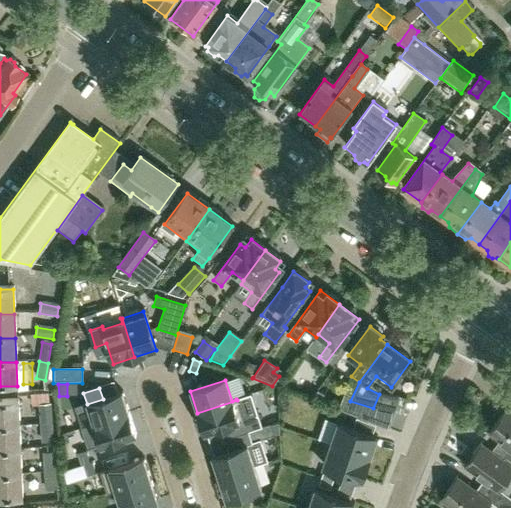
[(81,430),(128,415),(121,393),(103,399),(87,404),(74,408),(81,430)]
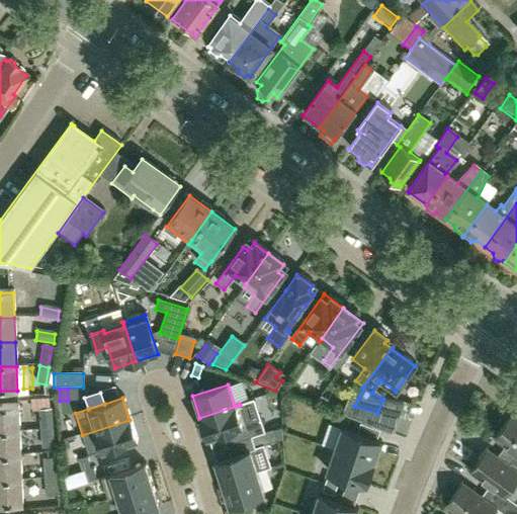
[(39,429),(52,428),(51,412),(50,412),(50,400),(31,402),(32,414),(38,413),(39,429)]
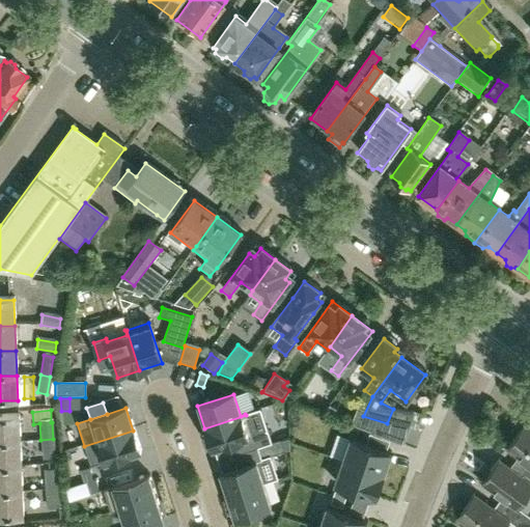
[(246,415),(204,428),(212,450),(253,438),(246,415)]
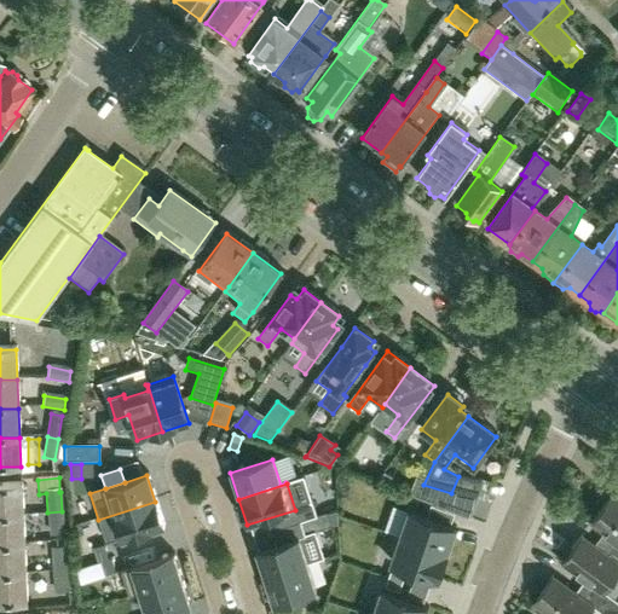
[(472,499),(451,493),(423,485),(416,499),(458,516),(472,499)]
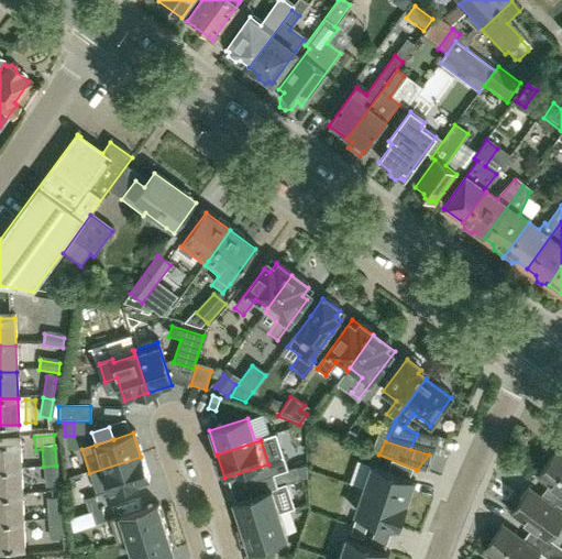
[(0,471),(20,470),(20,444),(0,444),(0,471)]
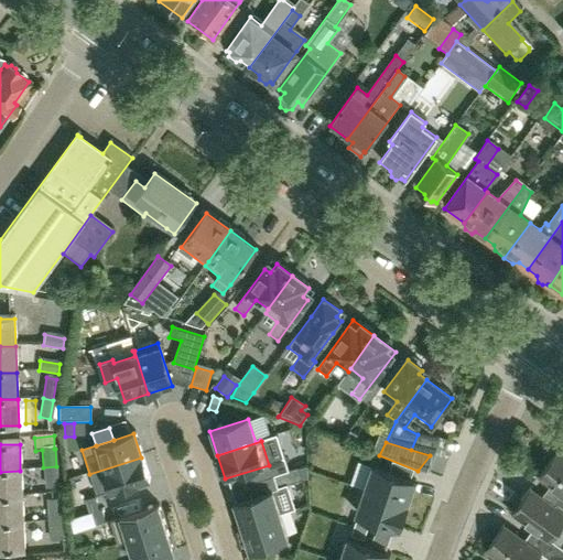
[(562,460),(555,455),(538,480),(559,495),(560,493),(562,495),(562,460)]
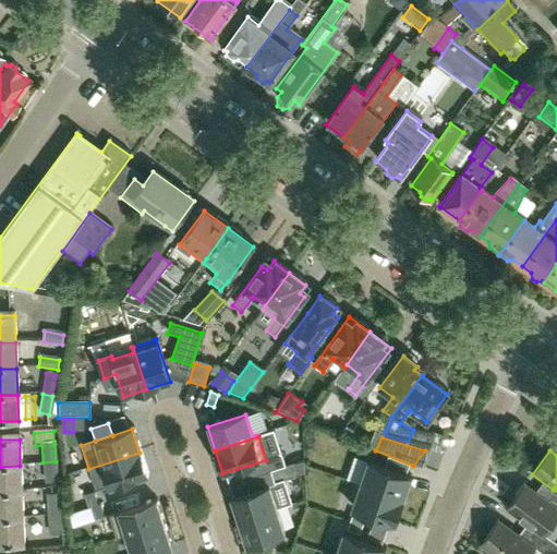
[(88,469),(96,493),(147,476),(140,453),(88,469)]
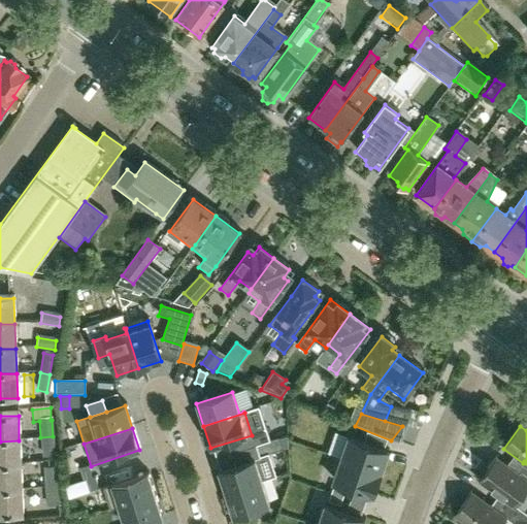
[(375,448),(380,437),(367,433),(364,444),(375,448)]
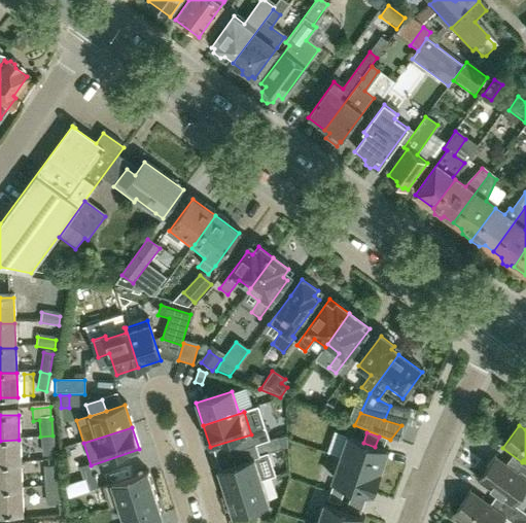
[(40,437),(40,439),(42,458),(55,457),(53,436),(40,437)]
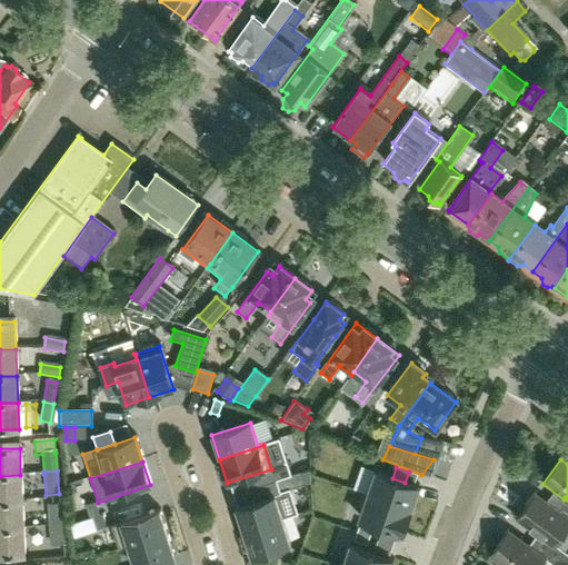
[(300,474),(289,477),(280,481),(276,482),(279,495),(309,485),(309,472),(300,474)]
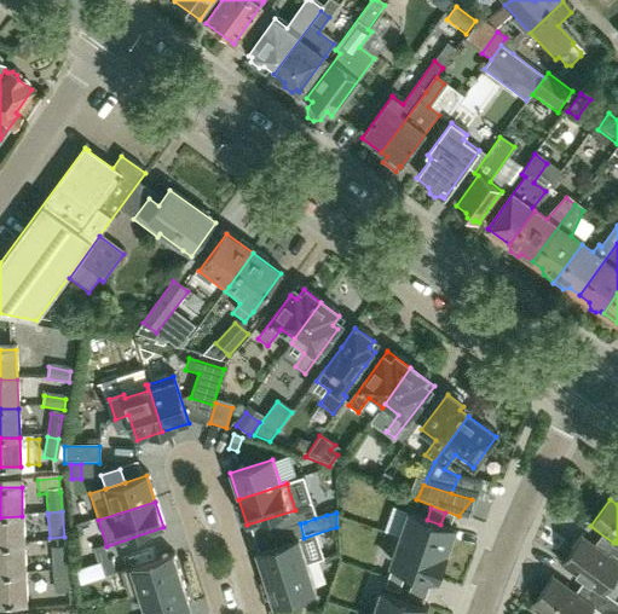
[(408,514),(399,539),(446,556),(455,529),(440,525),(427,520),(408,514)]
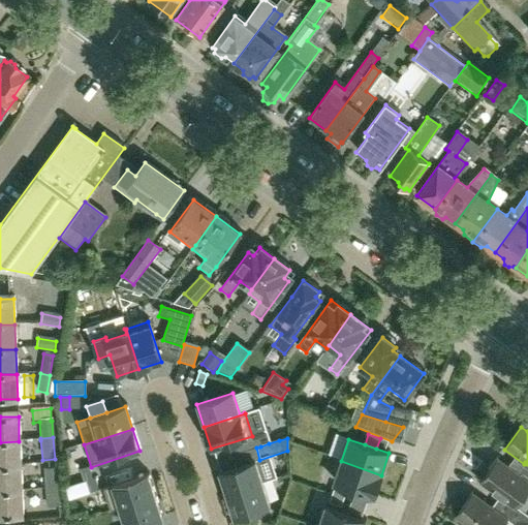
[(0,467),(20,466),(19,441),(0,442),(0,467)]
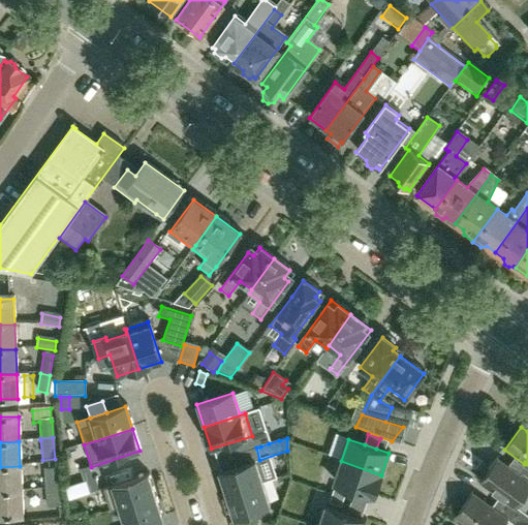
[(527,464),(525,462),(524,464),(516,474),(496,460),(478,484),(498,498),(499,497),(516,510),(517,508),(527,492),(527,464)]
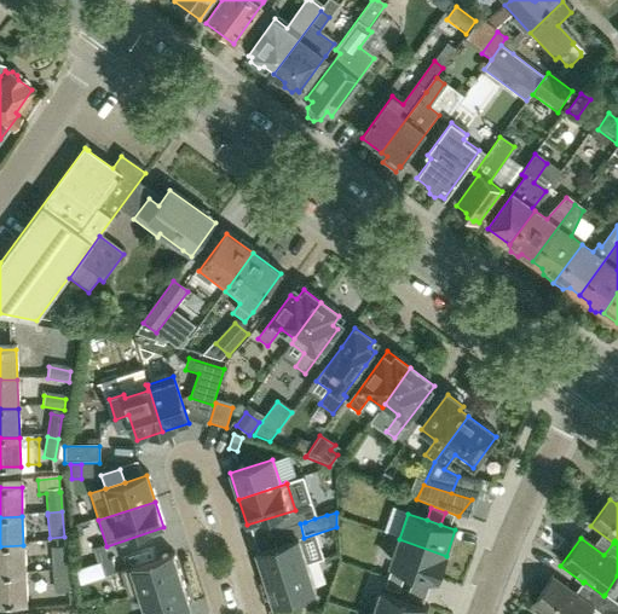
[(446,556),(399,539),(390,566),(437,581),(446,556)]
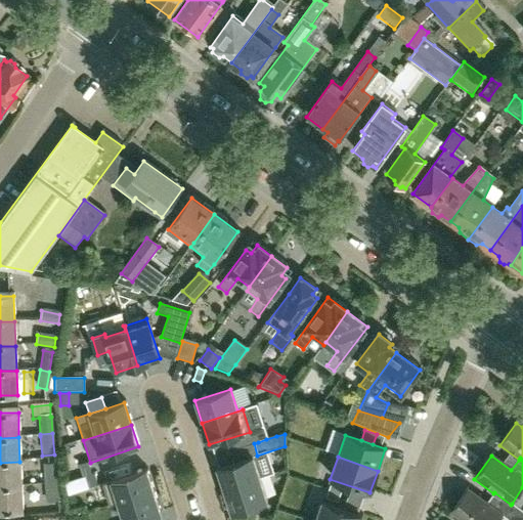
[(217,469),(224,491),(259,479),(252,458),(217,469)]
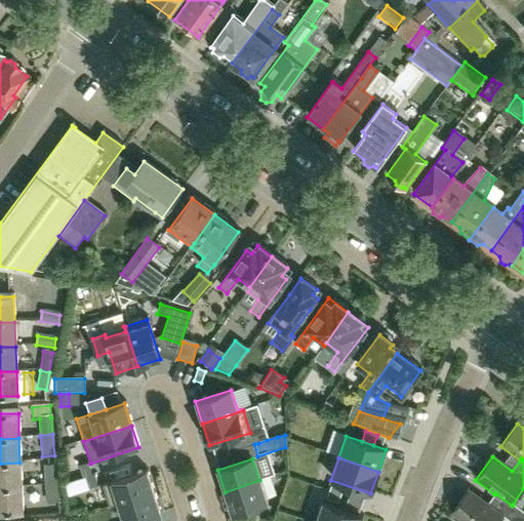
[(0,488),(21,487),(19,463),(0,464),(0,488)]
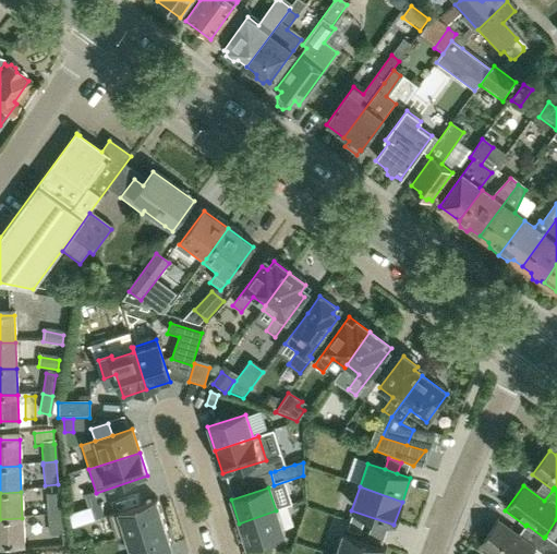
[(47,515),(61,514),(59,494),(45,495),(47,515)]
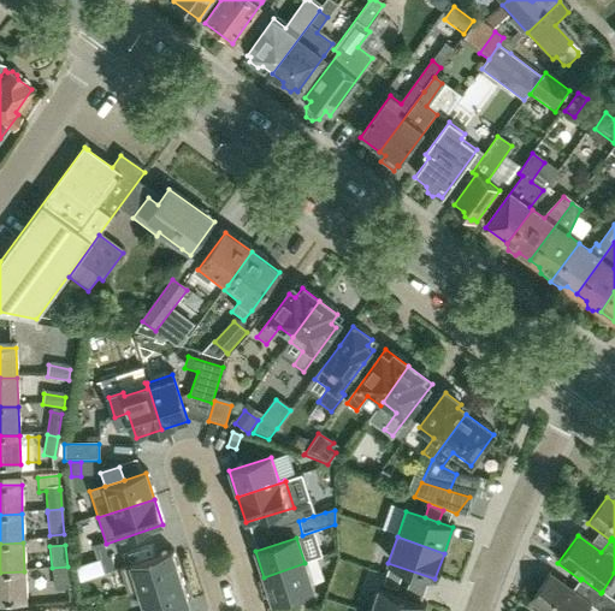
[(102,545),(93,547),(98,561),(107,558),(102,545)]
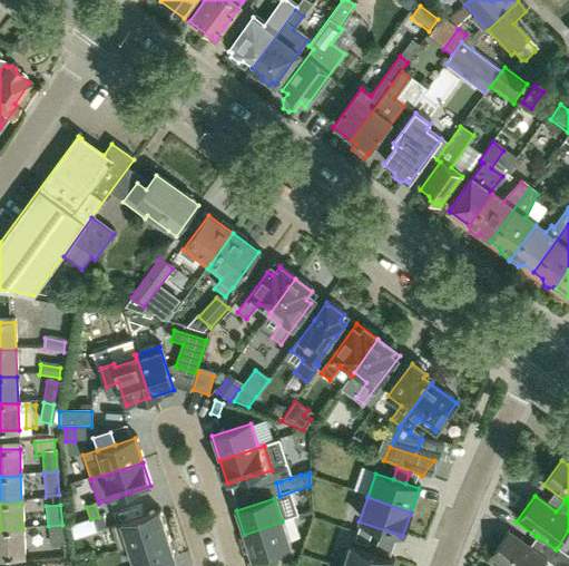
[(110,528),(118,552),(167,536),(159,513),(110,528)]
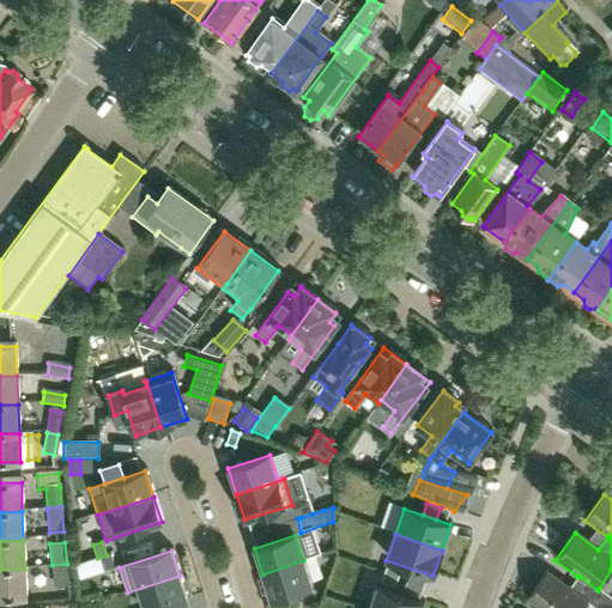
[(109,555),(100,558),(104,572),(113,569),(109,555)]
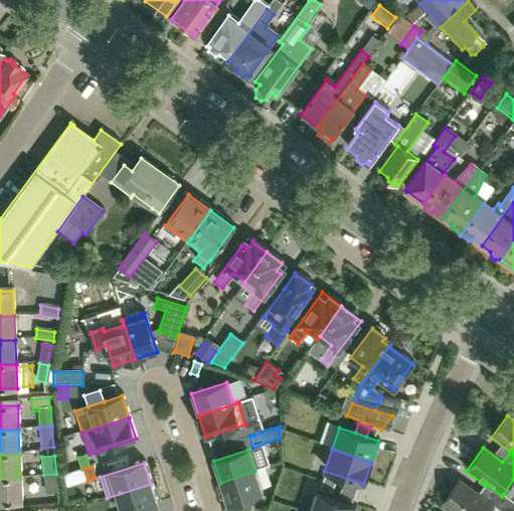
[(75,472),(78,483),(87,481),(82,469),(75,472)]
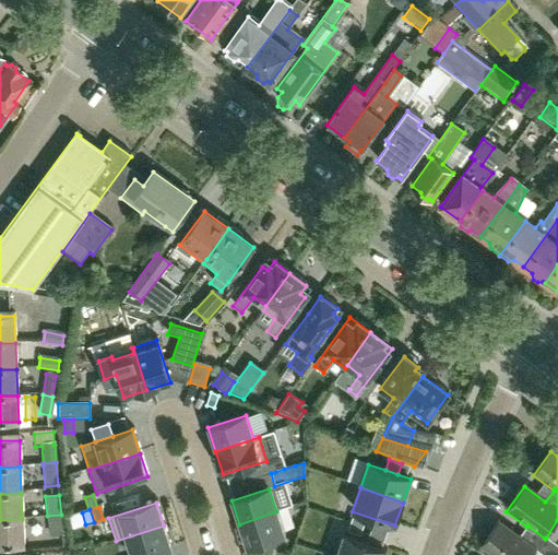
[(247,547),(284,535),(276,511),(239,524),(247,547)]
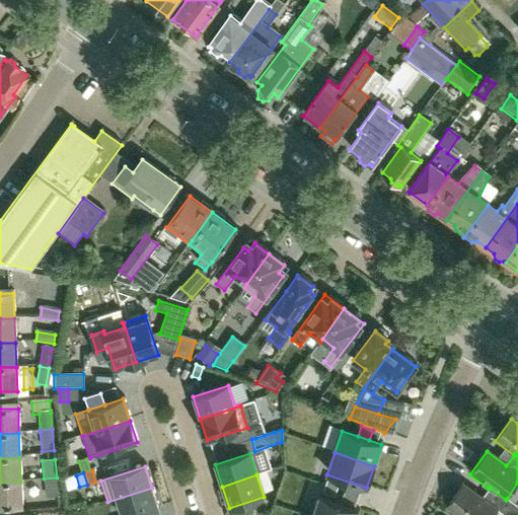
[(58,498),(57,481),(57,477),(44,479),(46,499),(58,498)]
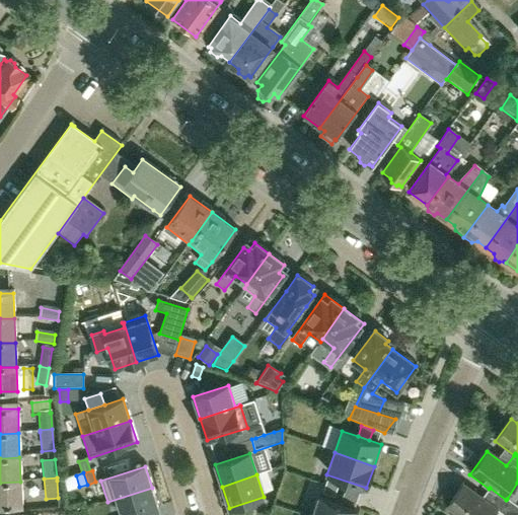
[(327,479),(324,487),(337,491),(339,483),(327,479)]
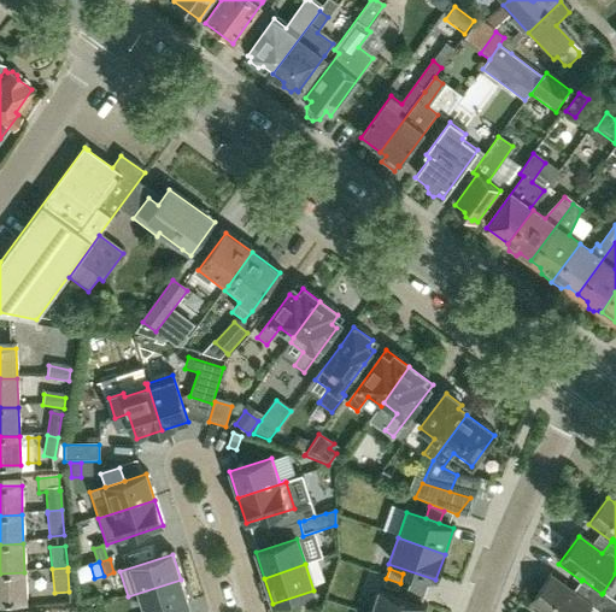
[(0,602),(7,602),(25,602),(24,572),(0,574),(0,602)]
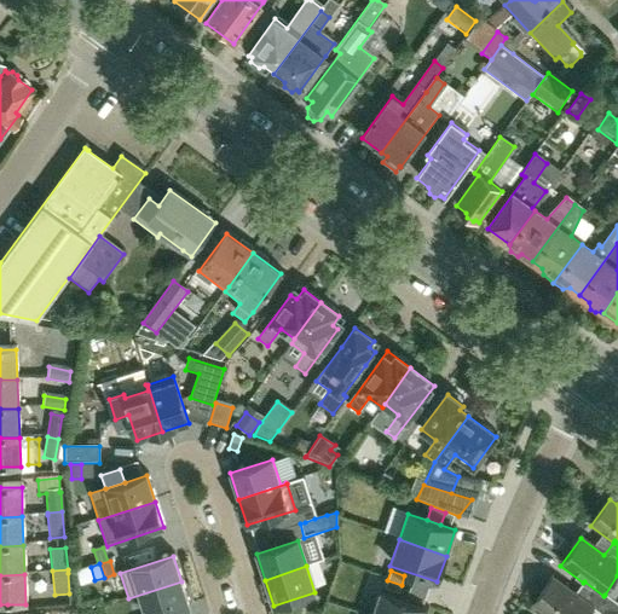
[(584,581),(583,583),(575,595),(552,578),(531,604),(543,613),(589,613),(593,609),(599,613),(617,613),(617,604),(605,595),(604,596),(584,581)]
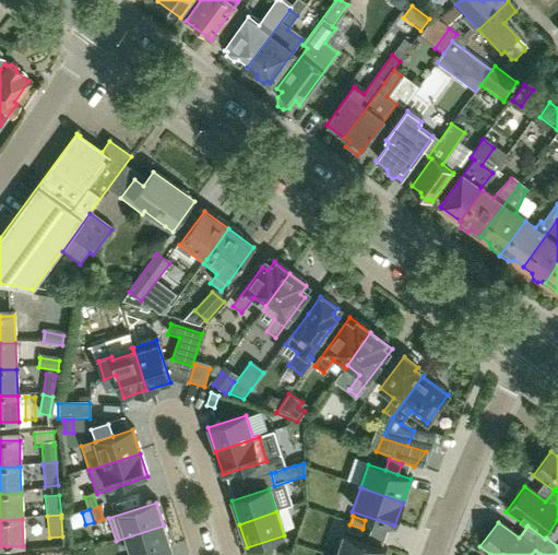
[(359,538),(363,529),(349,524),(347,533),(359,538)]
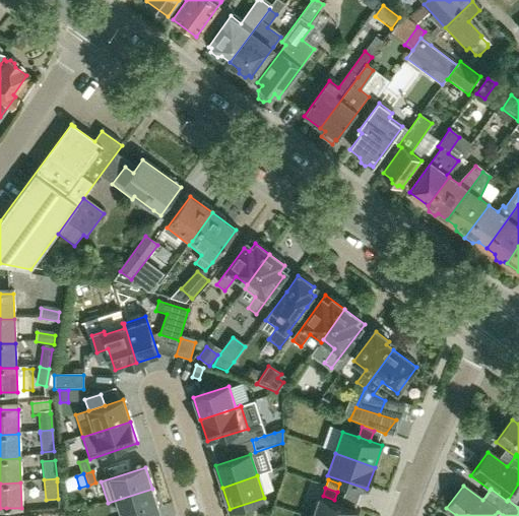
[(152,489),(108,503),(108,504),(118,501),(122,515),(144,515),(159,511),(152,489)]
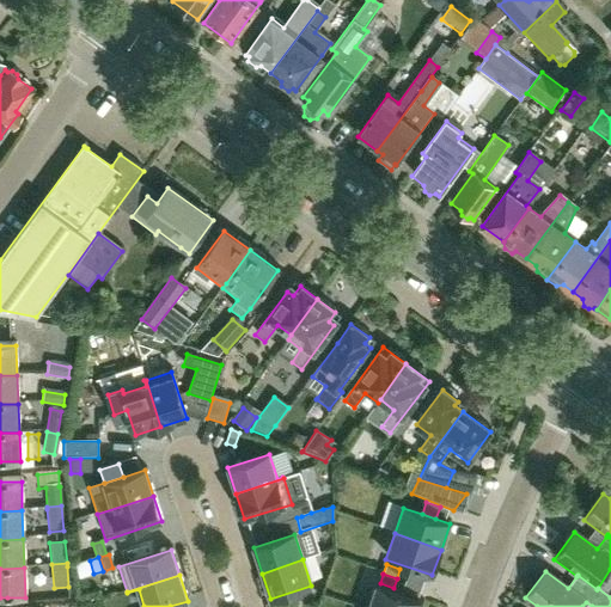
[(376,587),(368,606),(421,606),(422,602),(376,587)]
